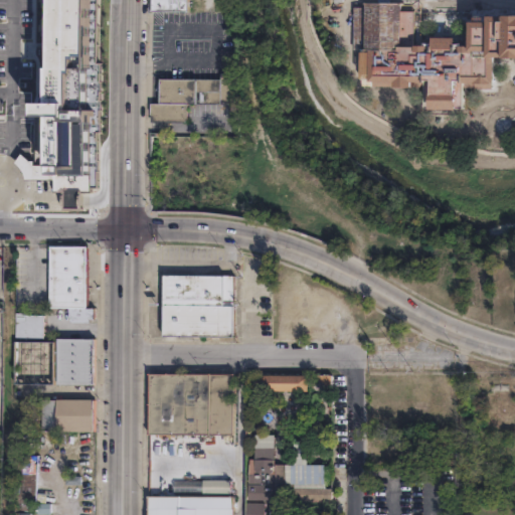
[(37,0),(89,0),(100,211),(13,210),(10,158),(40,154),(37,0)]
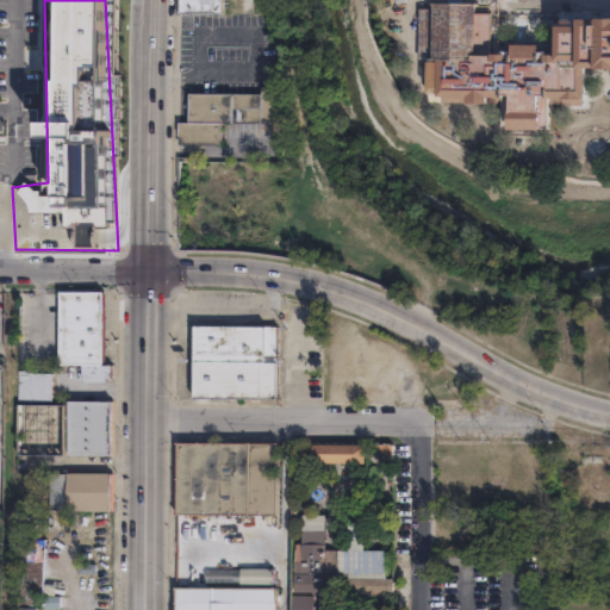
[(223,0),(223,13),(185,12),(184,0),(223,0)]
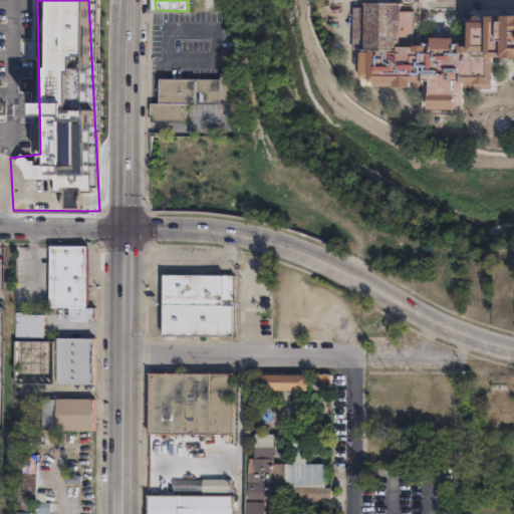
[(513,16),(513,64),(491,64),(489,91),(461,91),(460,113),(419,110),(417,89),(353,85),(357,5),(397,4),(397,45),(460,44),(461,16),(513,16)]
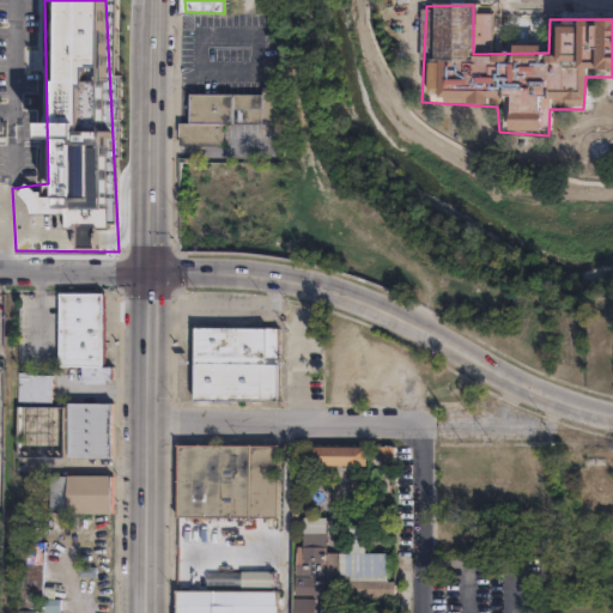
[(220,121),(220,144),(181,143),(180,122),(189,121),(190,92),(260,93),(260,85),(280,86),(280,122),(220,121)]
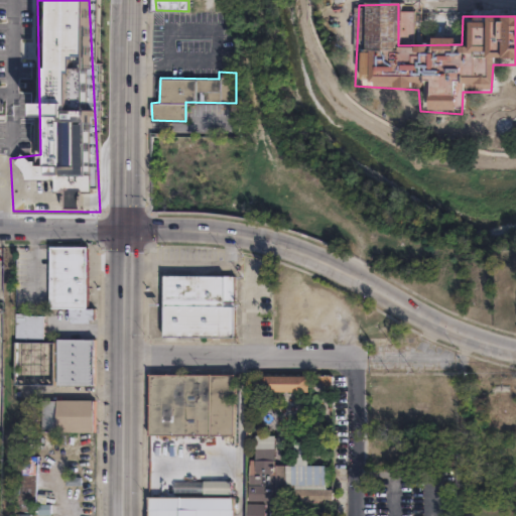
[(85,306),(48,306),(49,246),(86,246),(85,306)]
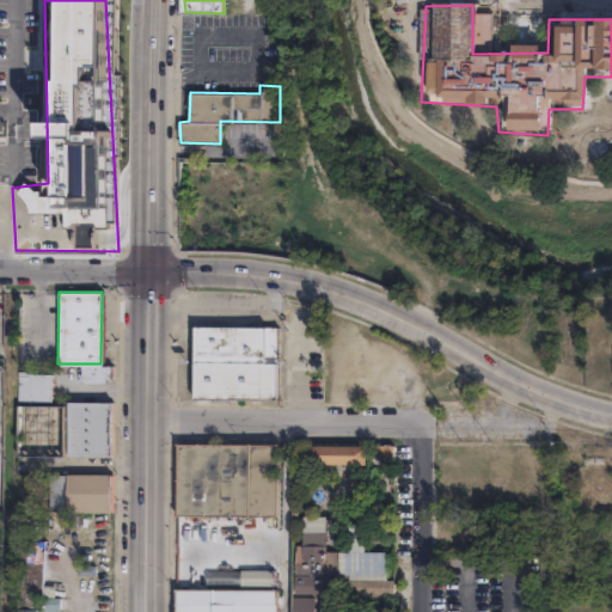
[(274,324),(274,366),(280,366),(280,401),(190,399),(190,324),(274,324)]
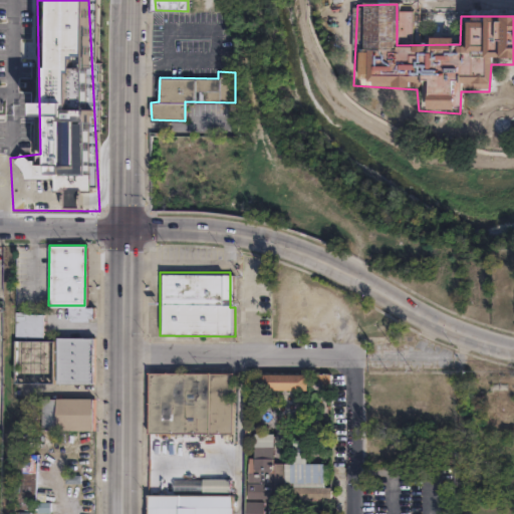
[(45,313),(45,342),(53,342),(53,383),(15,383),(16,341),(16,313),(45,313)]
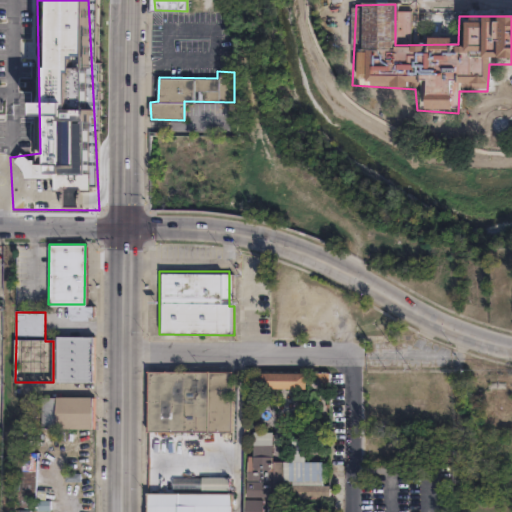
[(94,379),(58,379),(58,335),(95,336),(94,379)]
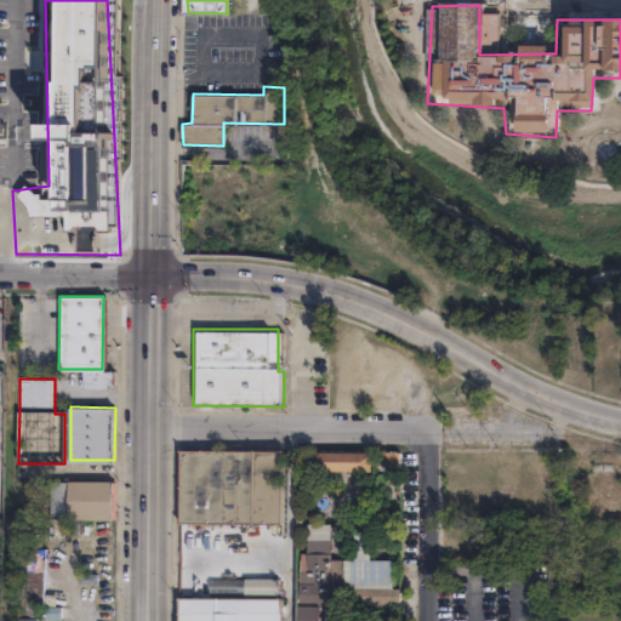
[(280,525),(182,525),(183,451),(280,451),(280,525)]
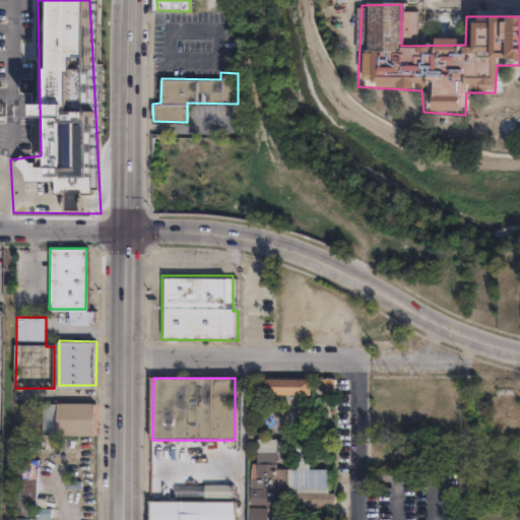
[(311,379),(311,394),(263,393),(263,378),(311,379)]
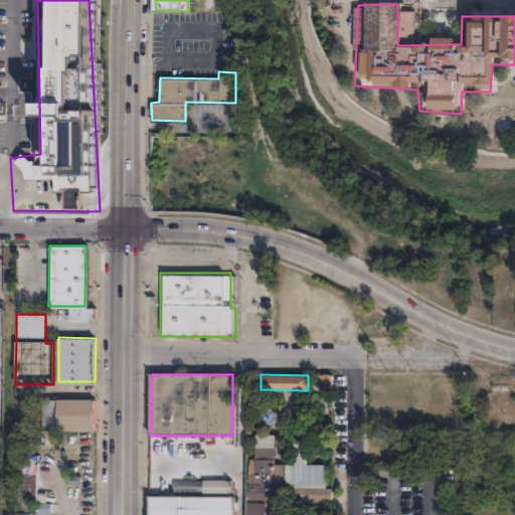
[(93,428),(55,428),(56,398),(94,398),(93,428)]
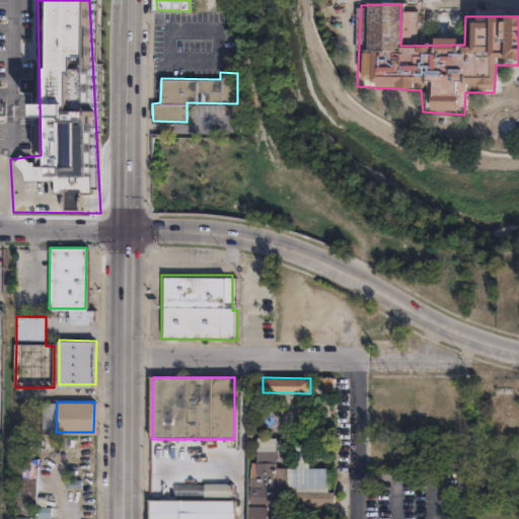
[(329,450),(328,477),(337,477),(337,491),(298,491),(298,472),(290,472),(290,452),(296,452),(297,433),(311,433),(310,450),(329,450)]
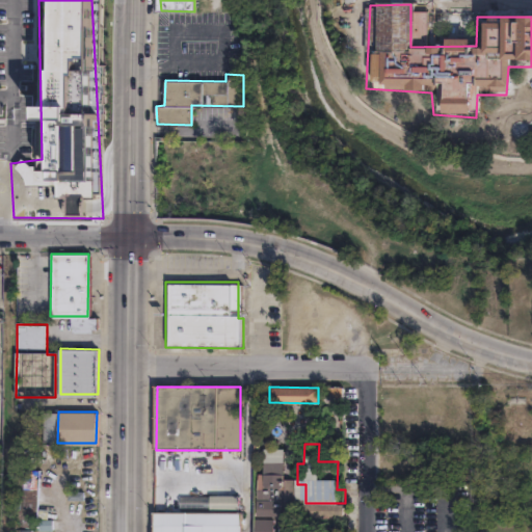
[(284,449),(285,478),(296,478),(295,527),(294,527),(293,531),(283,531),(283,525),(286,526),(286,515),(276,515),(276,531),(258,531),(258,514),(258,502),(286,502),(286,499),(258,498),(258,474),(265,474),(264,448),(284,449)]
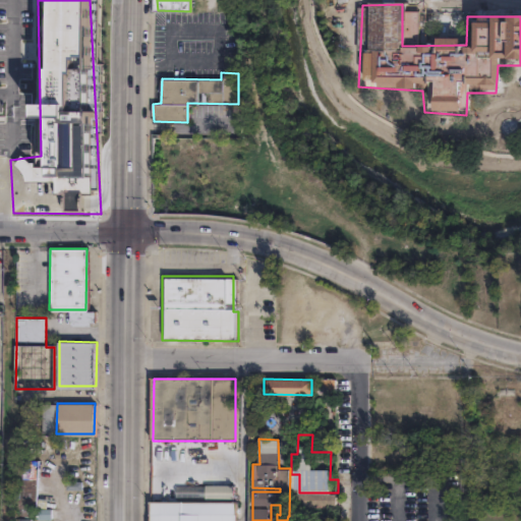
[(17,468),(17,508),(38,508),(38,468),(17,468)]
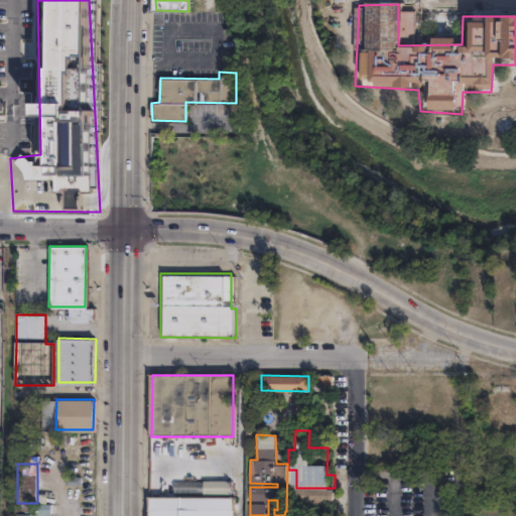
[(174,493),(232,493),(232,481),(174,481),(174,493)]
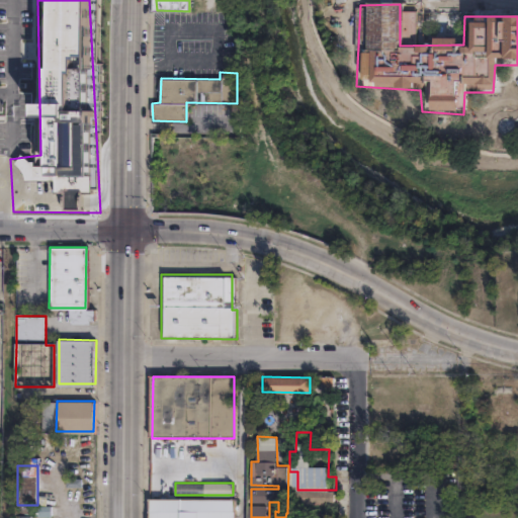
[(233,517),(149,517),(150,497),(233,497),(233,517)]
